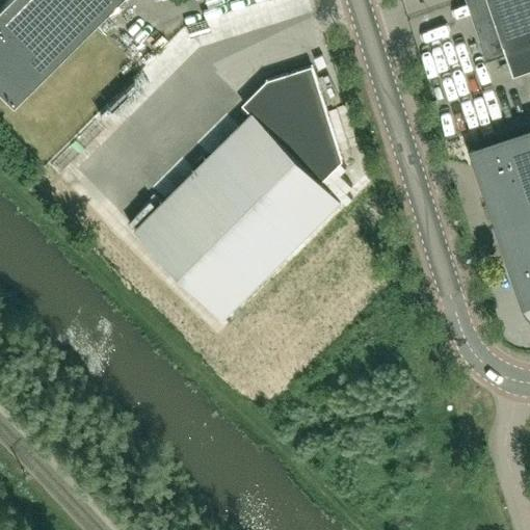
[(116,0),(5,0),(0,5),(0,97),(9,107),(116,0)]
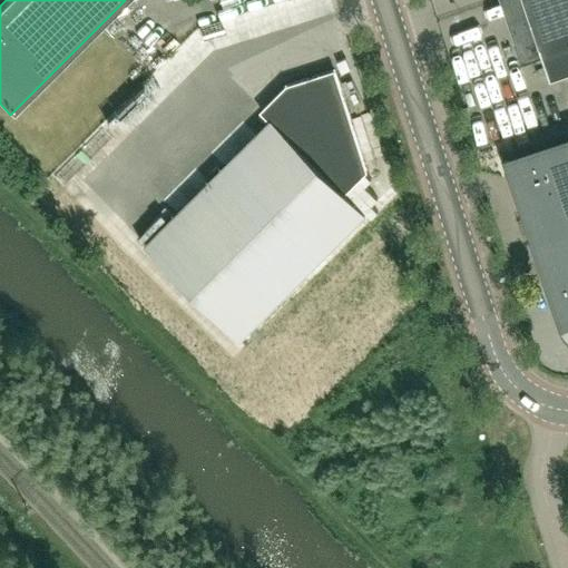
[(567,0),(520,0),(532,36),(512,42),(519,65),(540,57),(541,59),(549,82),(567,76),(567,0)]
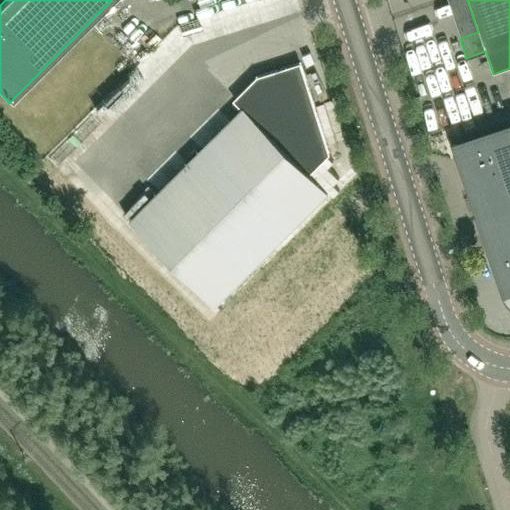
[(212,307),(326,194),(307,175),(327,156),(298,65),(255,79),(233,101),(241,109),(236,114),(128,222),(212,307)]
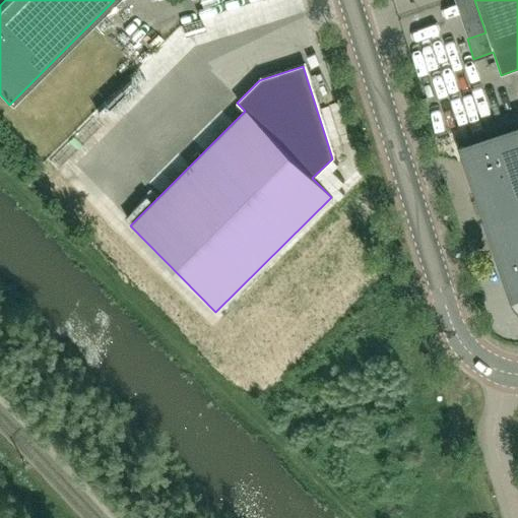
[(237,103),(232,108),(240,116),(245,111),(237,103)]
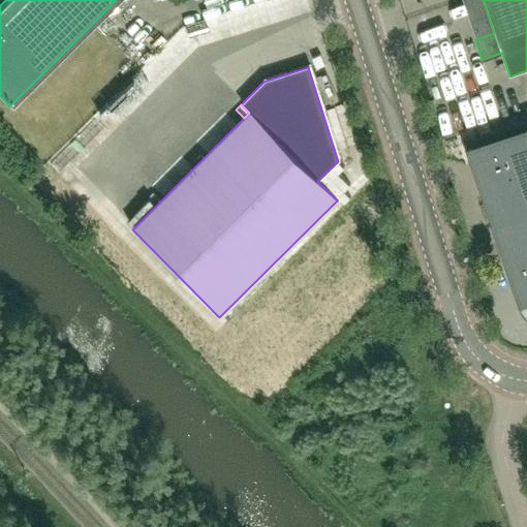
[(526,126),(505,133),(465,148),(518,305),(526,302),(526,126)]
